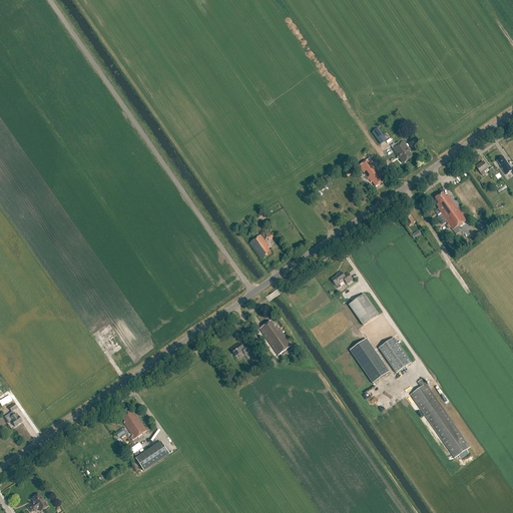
[(378,128),(372,132),(381,145),(387,141),(378,128)]
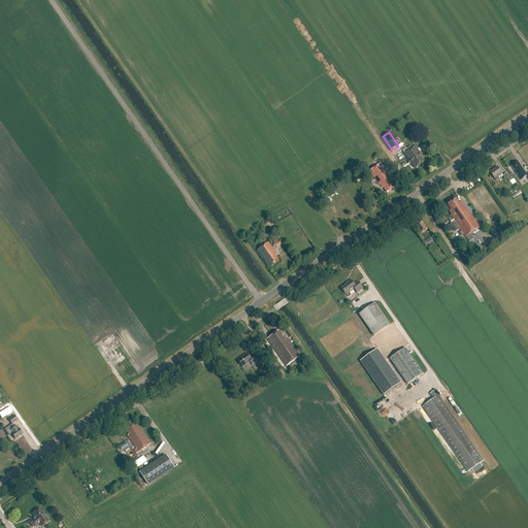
[(413,165),(414,164),(416,168),(425,162),(422,157),(423,156),(416,146),(404,154),(413,165)]
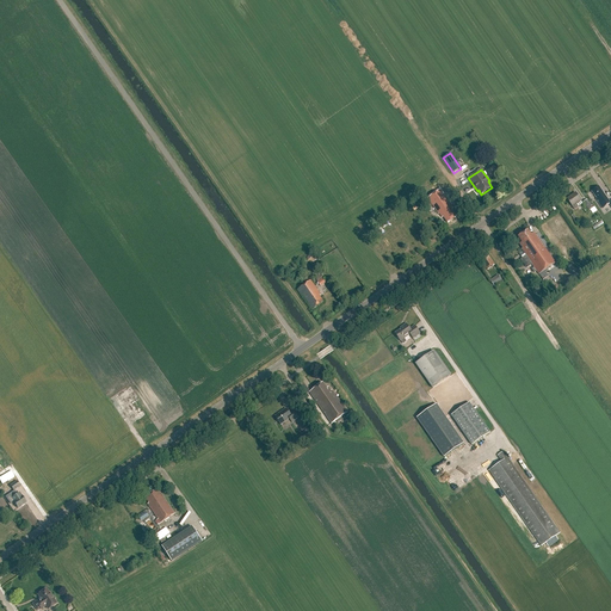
[(592,191),(597,199),(596,199),(603,209),(609,204),(610,203),(599,186),(592,191)]
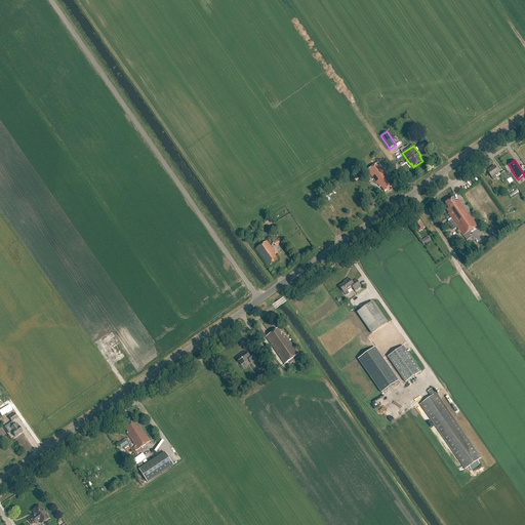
[(380,187),(385,192),(392,187),(389,182),(390,178),(378,163),(367,170),(376,184),(377,184),(379,188),(380,187)]
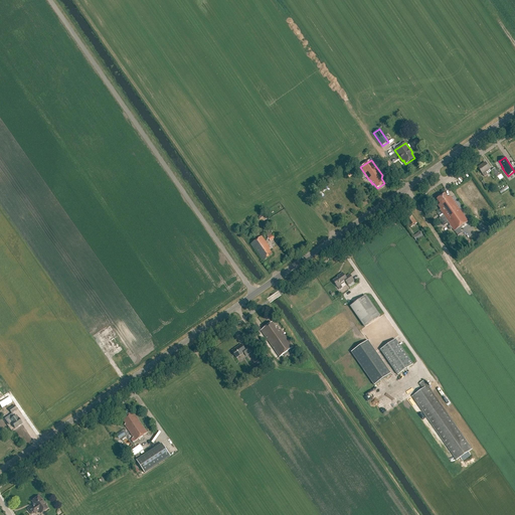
[(478,168),(484,177),(487,175),(486,173),(490,170),(485,163),(478,168)]
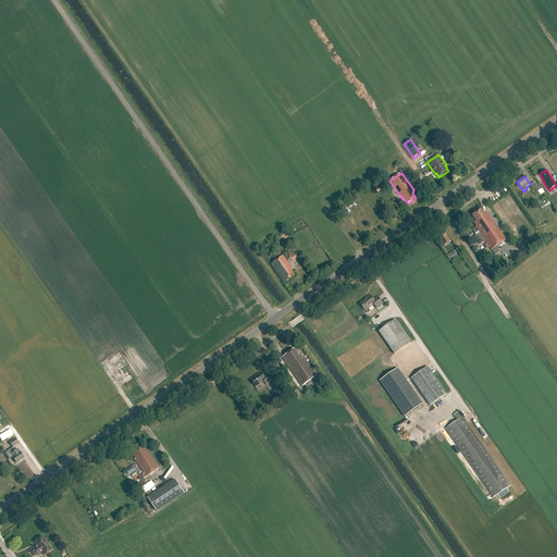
[(535,182),(531,185),(532,186),(533,186),(537,193),(542,188),(539,184),(537,185),(535,182)]
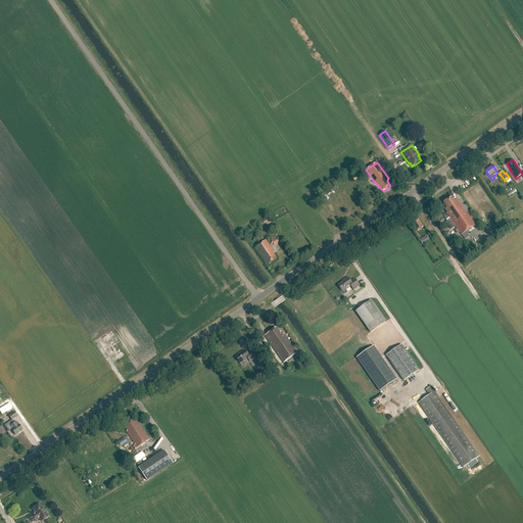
[(462,235),(475,226),(458,199),(455,201),(453,197),(443,203),(446,208),(445,209),(447,214),(446,214),(450,220),(446,223),(450,230),(456,227),(462,235)]
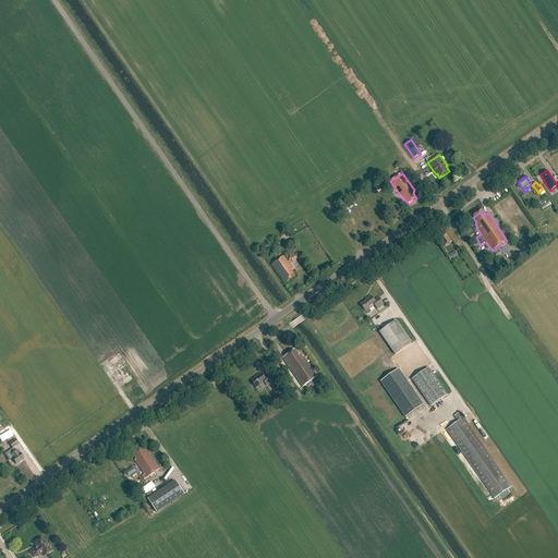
[(443,242),(445,247),(452,242),(447,234),(445,235),(444,233),(440,237),(444,242),(443,242)]
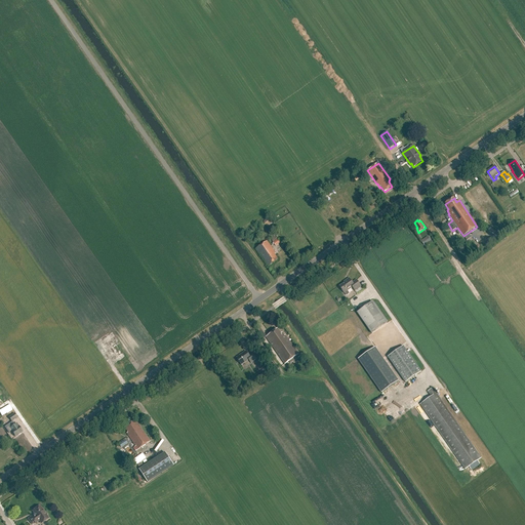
[(274,246),(279,243),(275,237),(271,240),(274,246)]
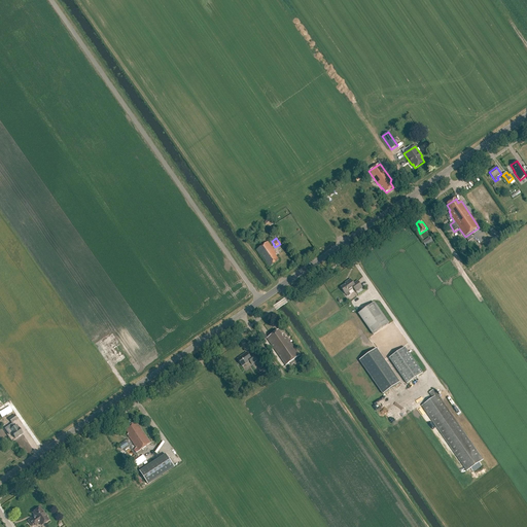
[(423,242),(426,246),(433,242),(430,238),(423,242)]
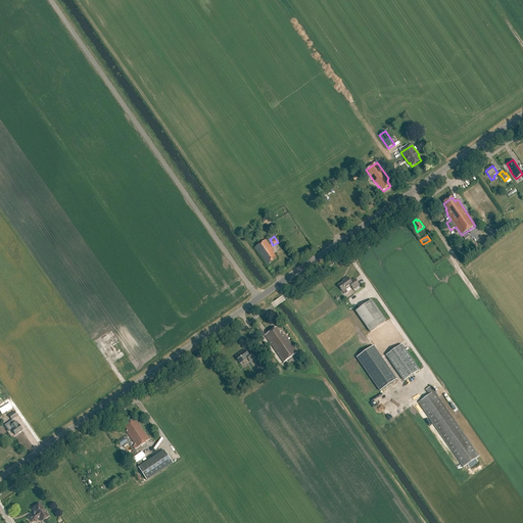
[(254,248),(267,266),(277,258),(274,253),(275,253),(272,249),(272,248),(266,240),(254,248)]
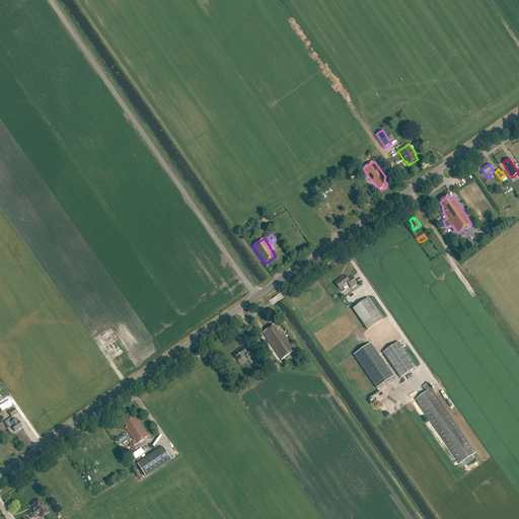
[(340,290),(341,290),(342,292),(343,292),(345,291),(345,290),(344,288),(349,285),(351,288),(357,284),(353,277),(348,280),(346,275),(342,278),(343,279),(336,284),(340,290)]
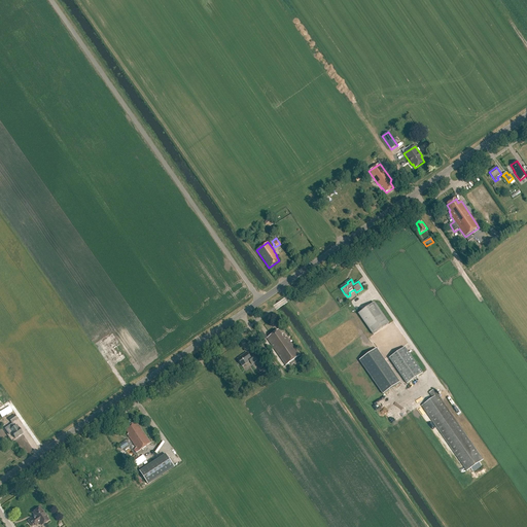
[(358,314),(373,335),(388,324),(374,303),(358,314)]
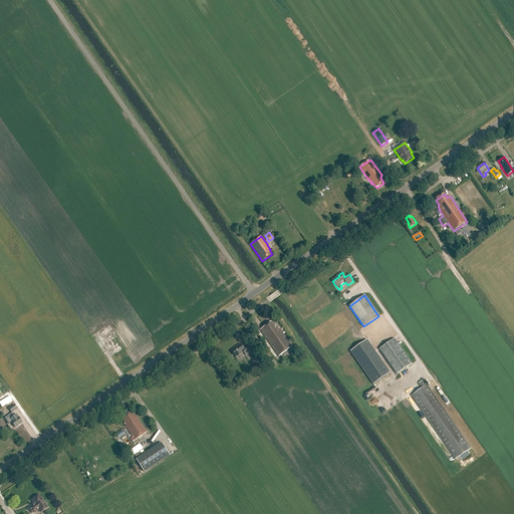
[(278,329),(276,326),(275,327),(271,322),(260,330),(279,356),(292,347),(279,328),(278,329)]
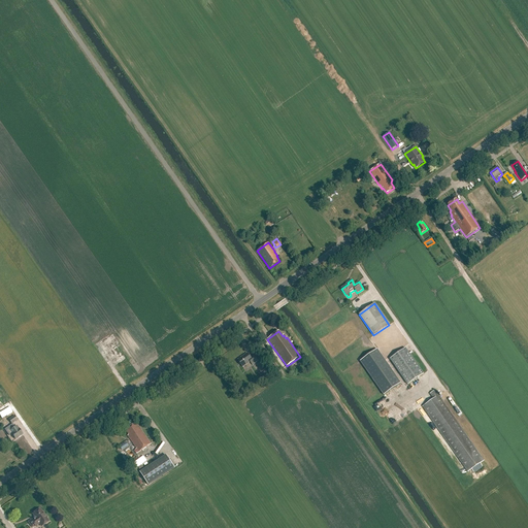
[(424,374),(405,349),(390,359),(407,385),(424,374)]
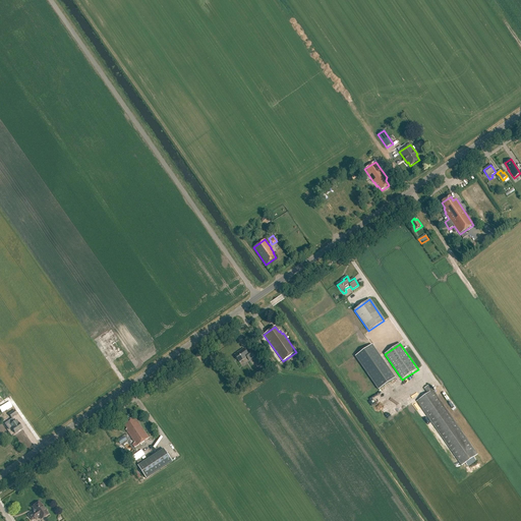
[(395,379),(372,345),(355,356),(379,390),(395,379)]
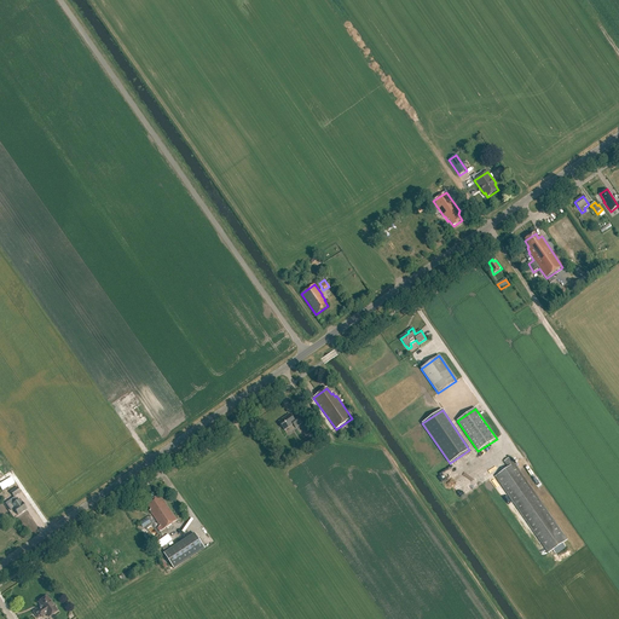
[(278,422),(284,431),(294,424),(296,428),(302,423),(298,416),(294,420),(290,415),(278,422)]
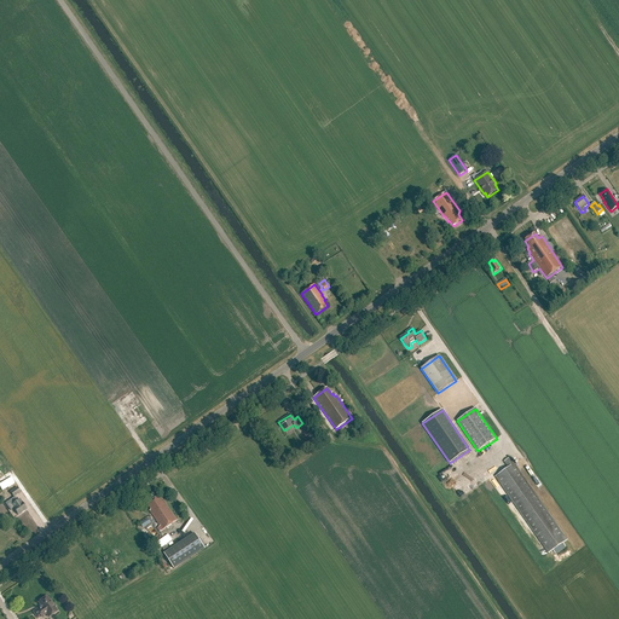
[(312,437),(305,441),(308,446),(316,441),(312,437)]
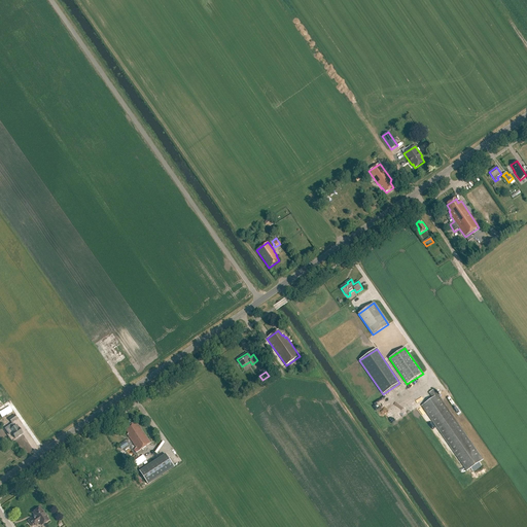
[(422,406),(437,428),(466,470),(483,460),(437,395),(433,390),(429,393),(432,398),(422,406)]
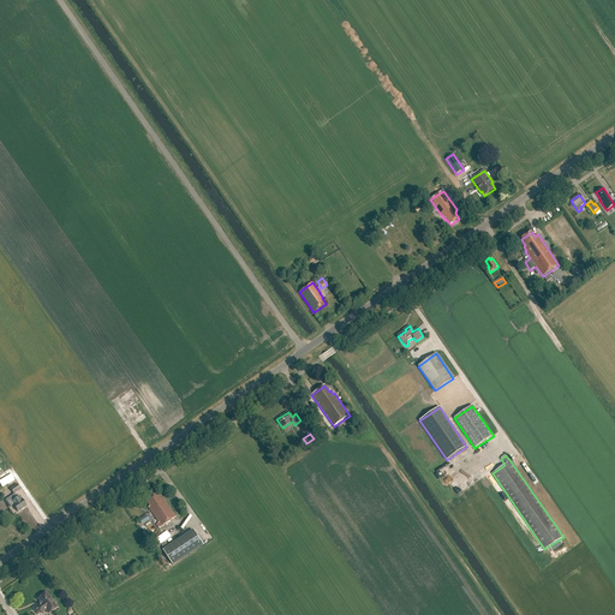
[(156,525),(159,529),(175,518),(159,493),(147,501),(150,507),(149,508),(160,523),(156,525)]
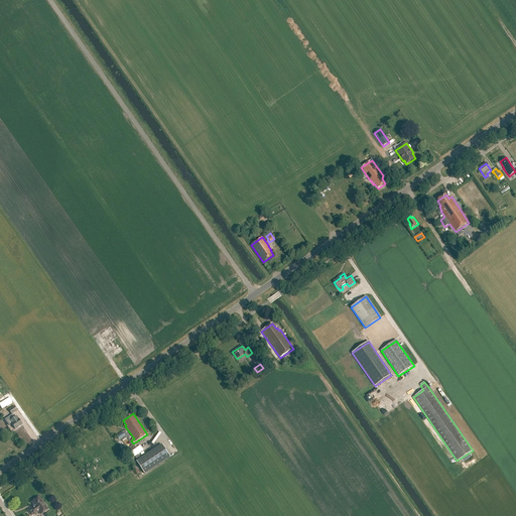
[(18,419),(16,416),(9,421),(15,429),(22,424),(18,419)]
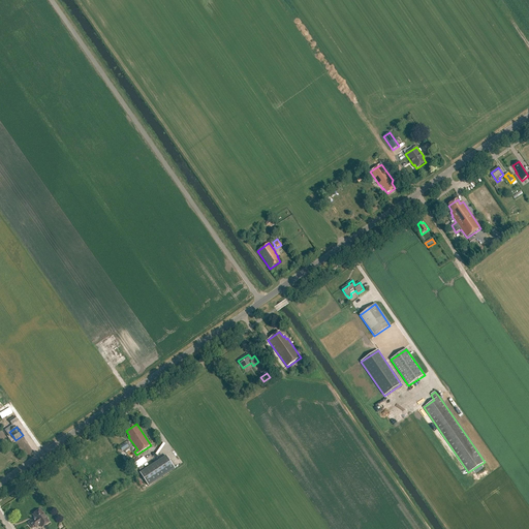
[(126,442),(118,446),(121,450),(128,447),(126,442)]
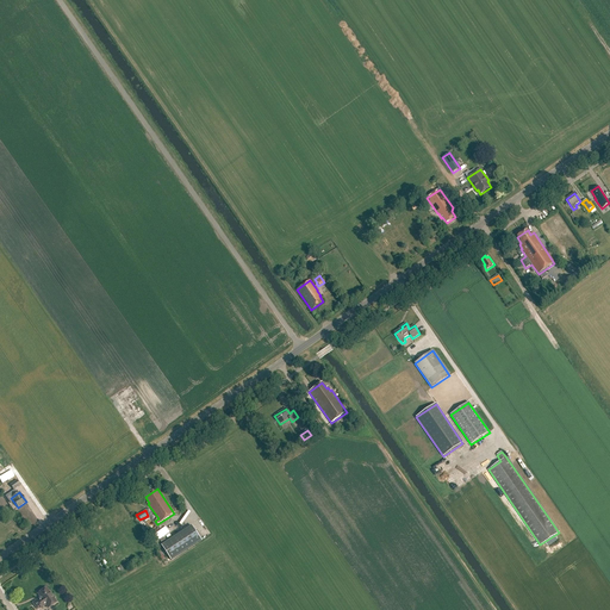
[(192,527),(162,546),(172,560),(201,541),(192,527)]
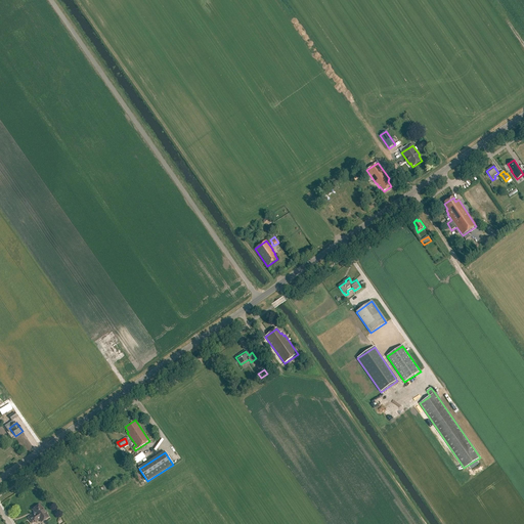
[(40,520),(41,523),(48,518),(44,511),(44,510),(43,509),(42,509),(40,506),(33,510),(34,512),(35,513),(34,515),(32,517),(31,516),(28,518),(32,523),(34,521),(35,522),(39,520),(40,520)]
